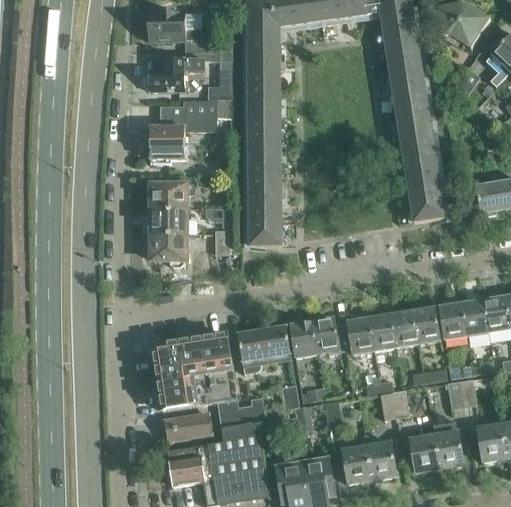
[(247,0),(249,245),(281,244),(279,26),(380,12),(413,221),(445,216),(410,0),(247,0)]
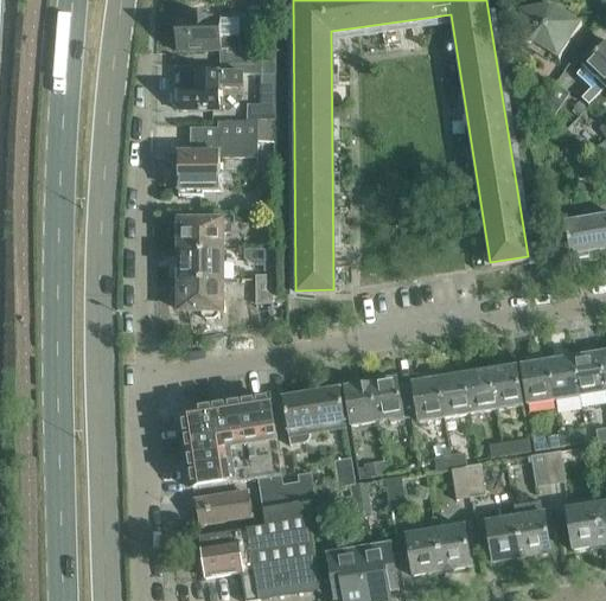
[(534,40),(557,56),(581,20),(556,4),(548,2),(520,7),(524,42),(534,40)]
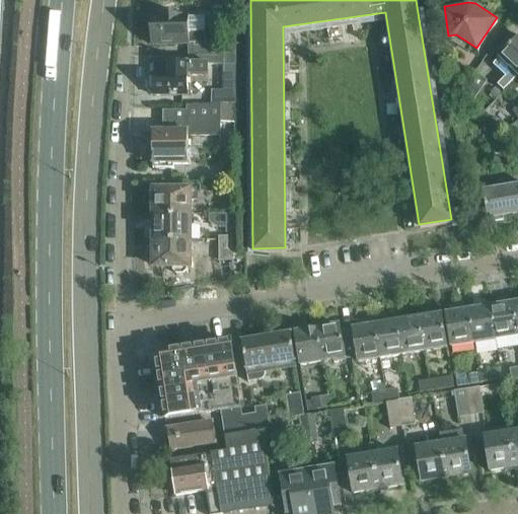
[(151,40),(187,39),(205,39),(205,27),(188,28),(188,13),(179,13),(179,11),(159,11),(159,13),(150,14),(151,40)]
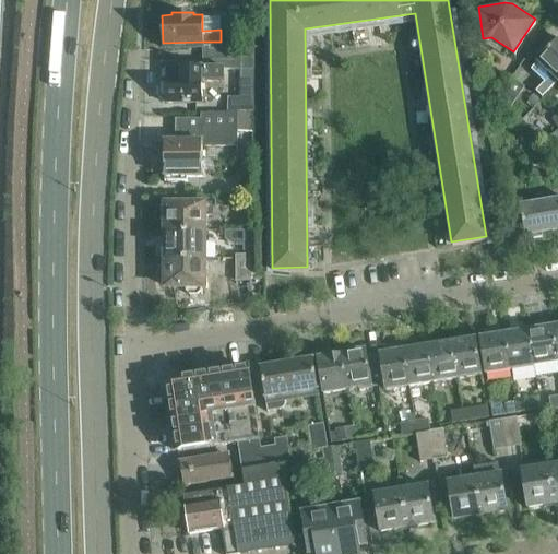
[(238,26),(238,52),(253,52),(252,26),(238,26)]
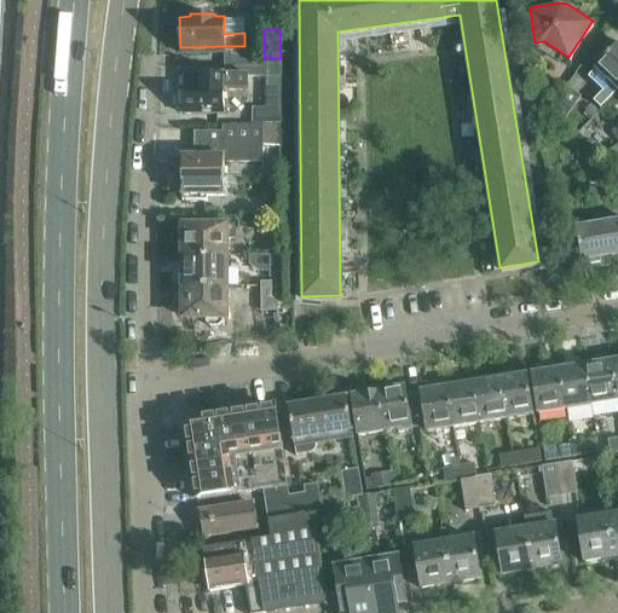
[(617,39),(595,64),(617,85),(617,84),(617,39)]
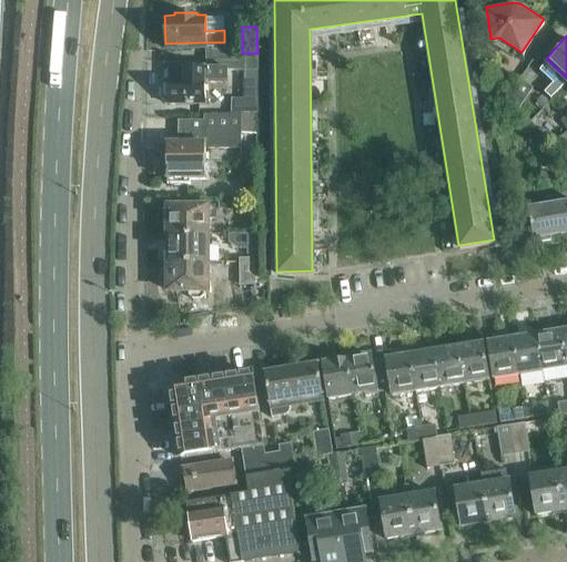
[(208,55),(208,64),(226,64),(226,54),(230,54),(230,42),(224,42),(204,42),(204,55),(208,55)]
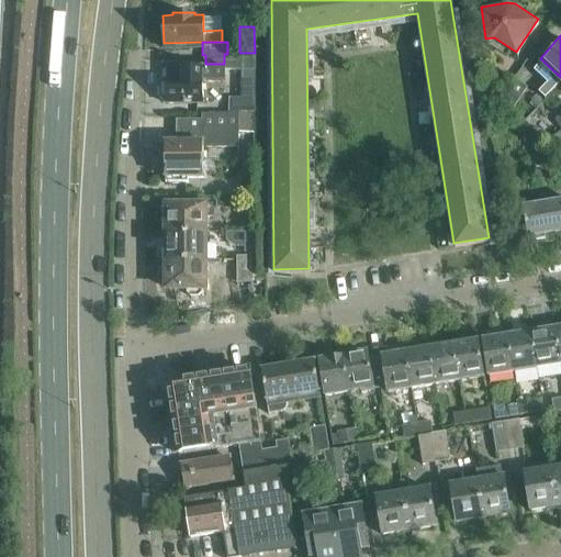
[(237,62),(255,62),(256,53),(239,53),(237,53),(237,62)]
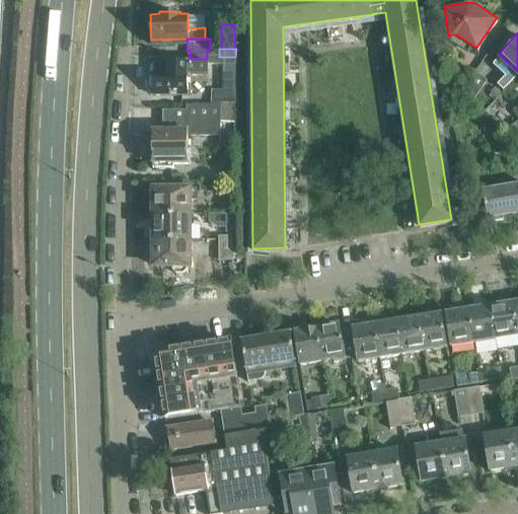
[(207,59),(190,59),(165,59),(165,61),(152,61),(152,70),(152,75),(147,77),(148,85),(152,87),(152,91),(187,91),(187,72),(207,72),(207,59)]
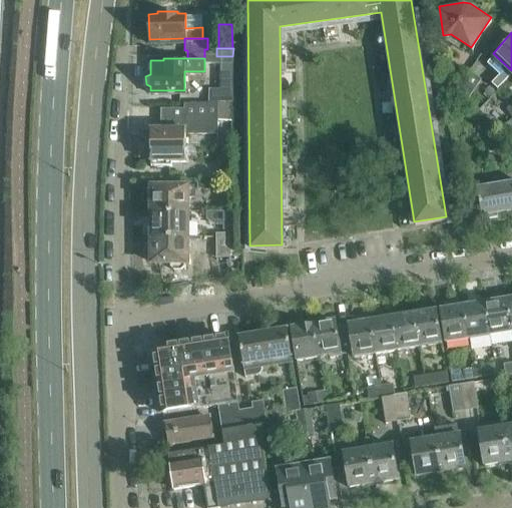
[(455,89),(466,96),(480,75),(469,68),(455,89)]
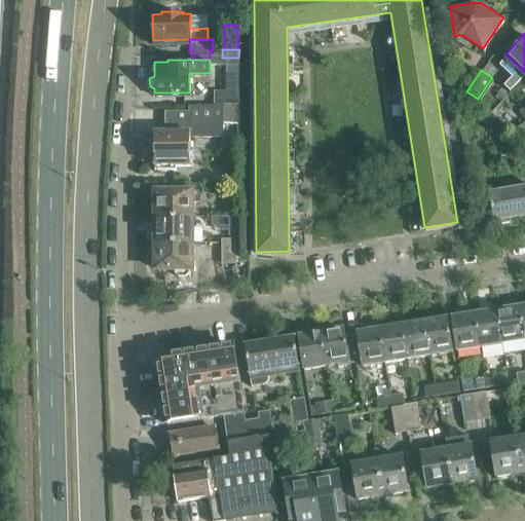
[(503,82),(510,87),(518,78),(512,73),(503,82)]
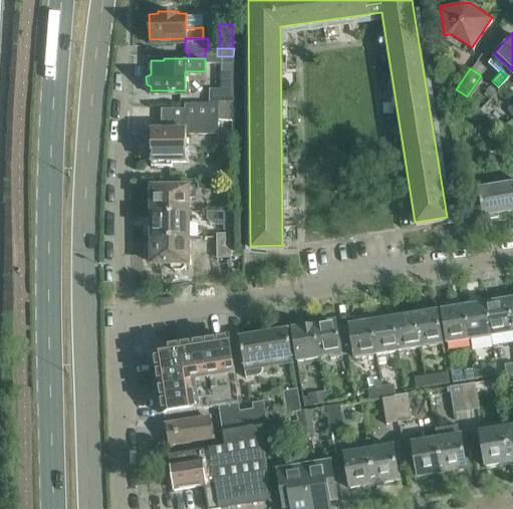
[(440,72),(443,89),(456,89),(459,85),(440,72)]
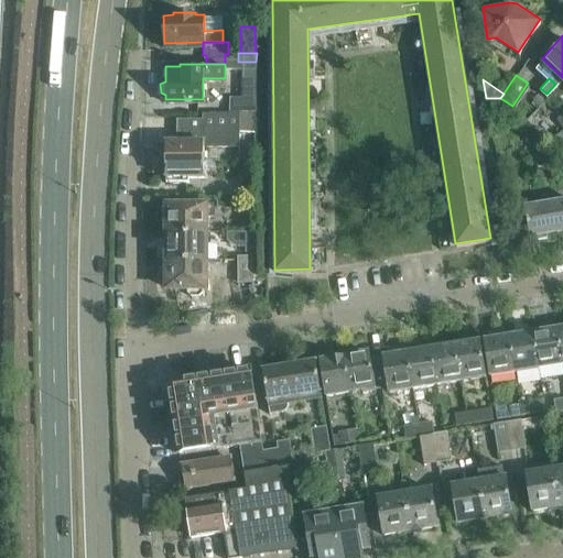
[(229,94),(229,109),(239,109),(256,109),(256,94),(229,94)]
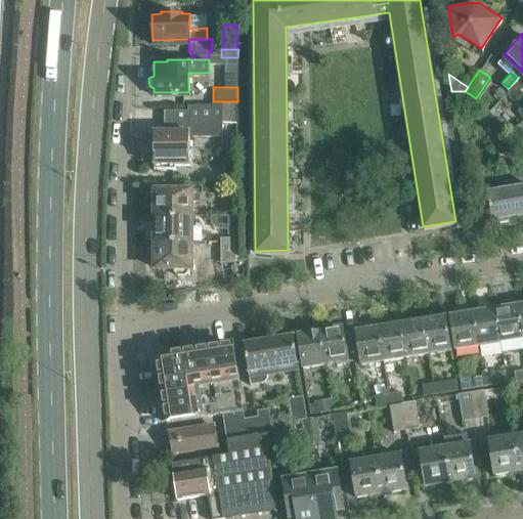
[(164,109),(164,130),(188,129),(188,134),(222,134),(222,120),(222,101),(213,101),(188,102),(188,109),(164,109)]
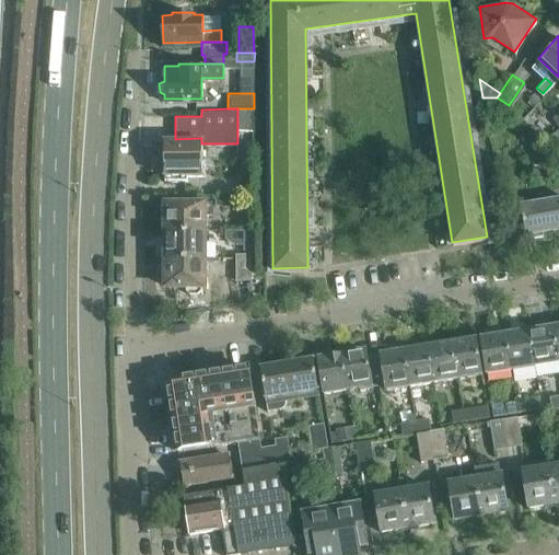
[(254,108),(237,108),(237,128),(253,128),(254,108)]
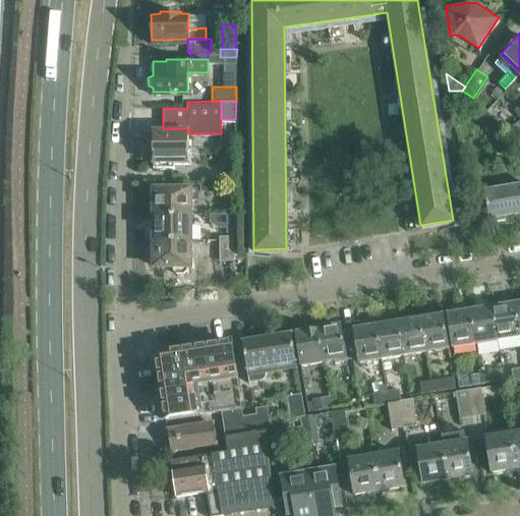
[(506,127),(513,132),(519,126),(519,117),(506,127)]
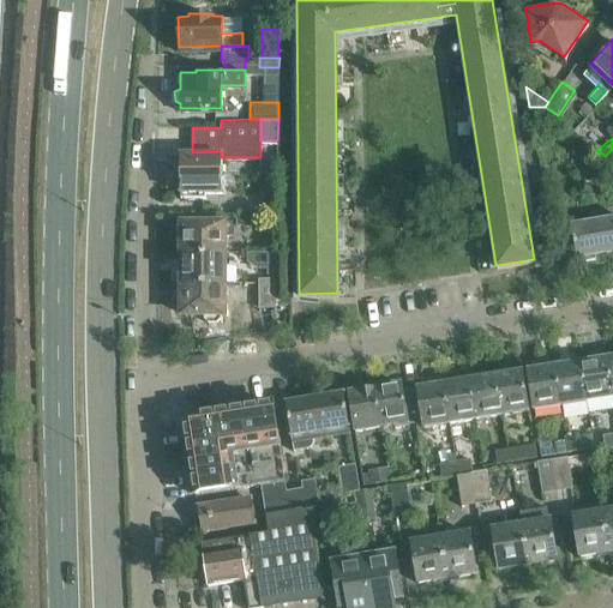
[(221,151),(192,152),(180,152),(180,196),(203,196),(203,190),(221,190),(221,157),(221,151)]
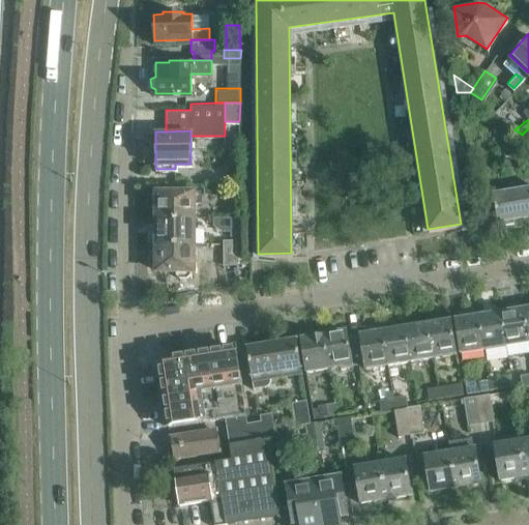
[(216,181),(203,181),(203,191),(216,192),(216,181)]
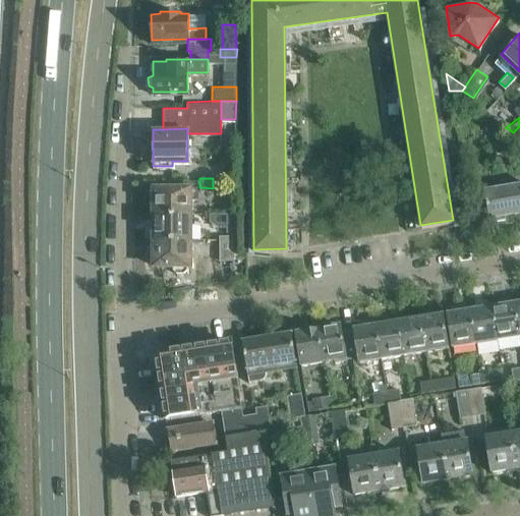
[(519,210),(519,182),(484,188),(488,216),(492,215),(493,218),(505,216),(505,213),(519,210)]
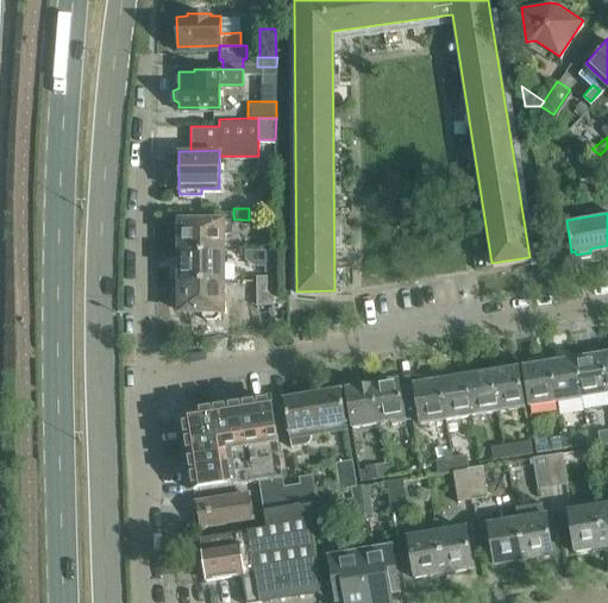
[(179,219),(179,250),(221,250),(221,231),(229,231),(229,219),(179,219)]
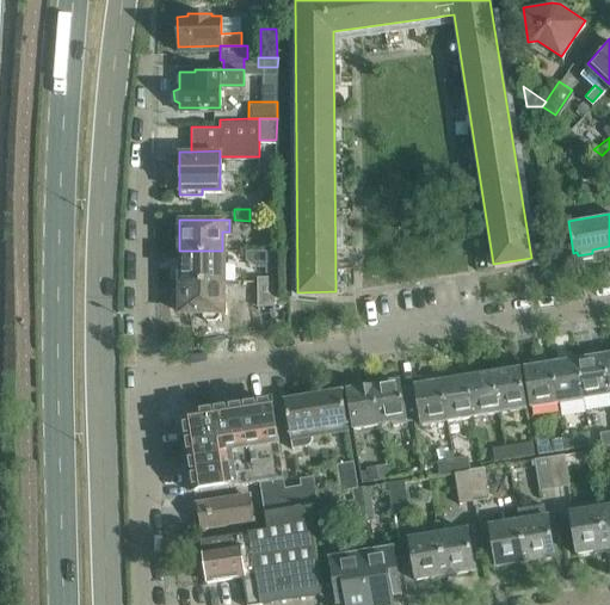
[(277,248),(264,248),(265,269),(278,269),(277,248)]
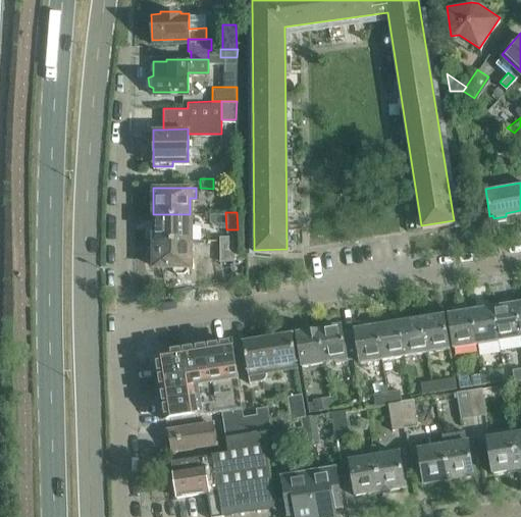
[(153,237),(153,240),(190,240),(190,214),(153,214),(151,215),(151,222),(153,224),(153,225),(150,227),(150,234),(153,237)]
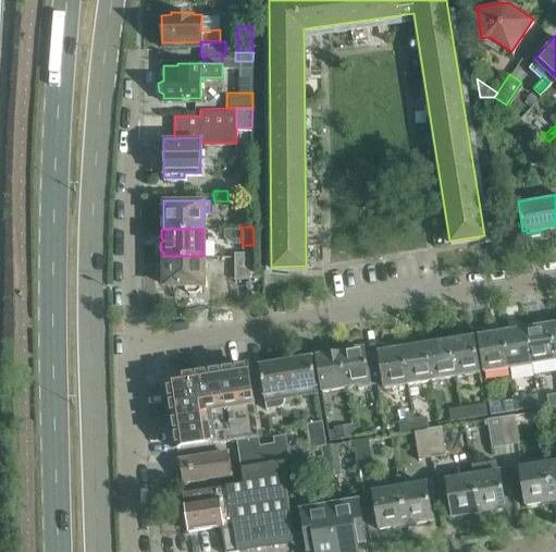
[(235,252),(235,276),(248,274),(247,250),(235,252)]
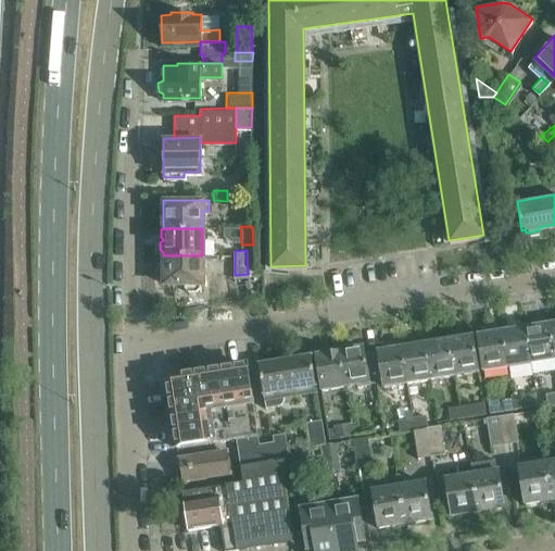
[(202,255),(163,255),(161,258),(161,264),(163,266),(163,276),(162,276),(162,280),(165,284),(165,283),(184,283),(184,287),(188,289),(194,289),(199,287),(199,283),(202,283),(202,255)]
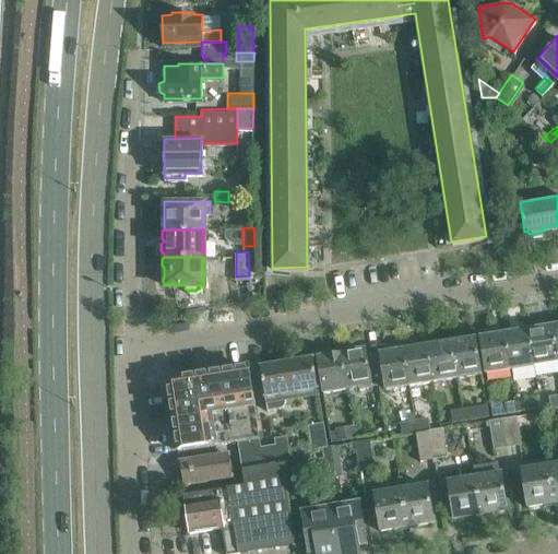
[(551,322),(527,327),(533,362),(557,357),(551,322)]
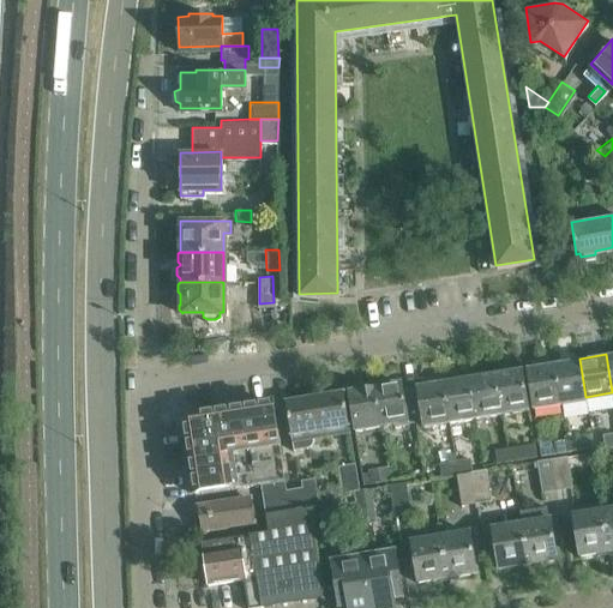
[(580,359),(553,362),(559,402),(586,397),(580,359)]
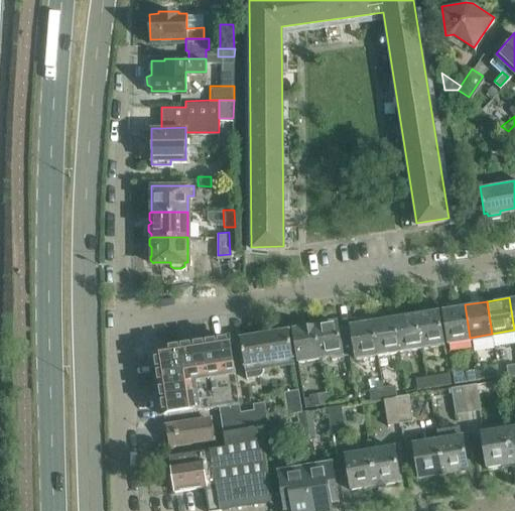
[(470,338),(465,304),(442,308),(447,341),(470,338)]
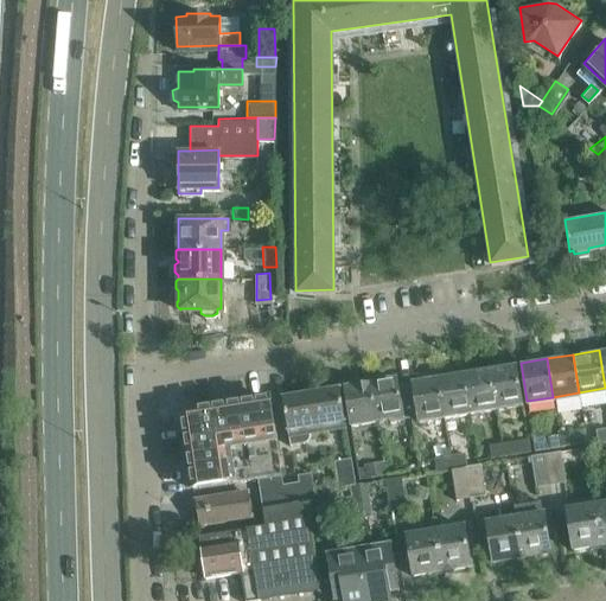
[(516,363),(490,368),(496,406),(522,402),(516,363)]
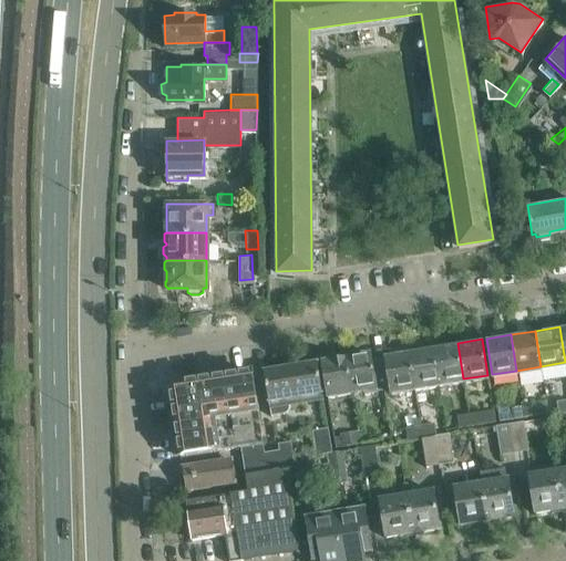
[(458,343),(433,347),(439,383),(463,378),(458,343)]
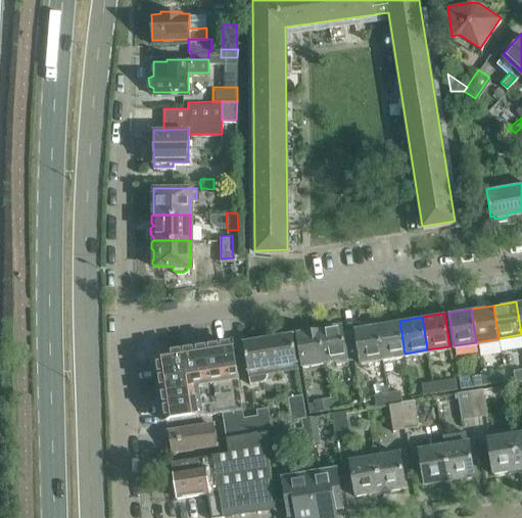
[(399,321),(377,324),(382,357),(405,354),(399,321)]
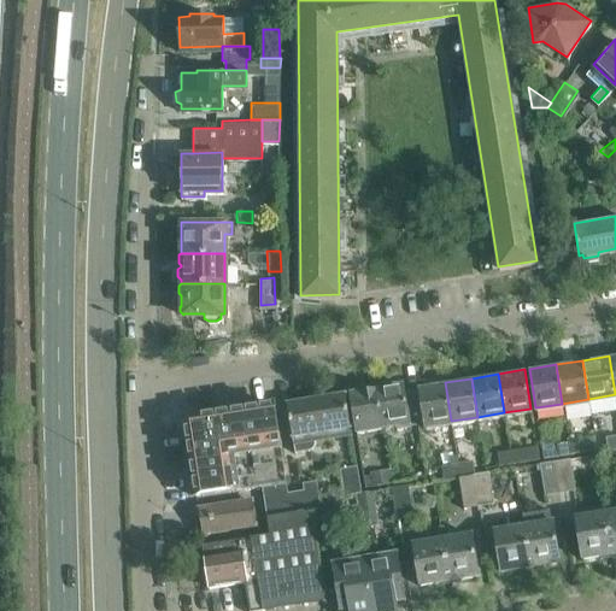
[(403,382),(376,386),(382,426),(393,423),(397,426),(410,423),(410,421),(404,389),(403,382)]
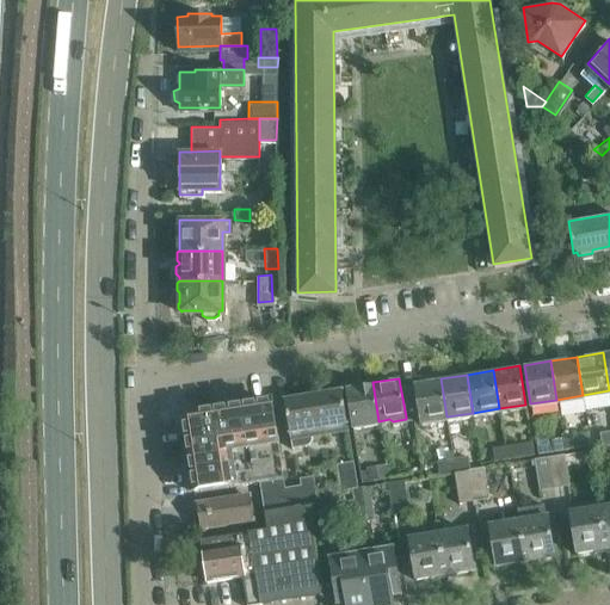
[(414,383),(419,414),(420,421),(447,417),(441,378),(414,383)]
